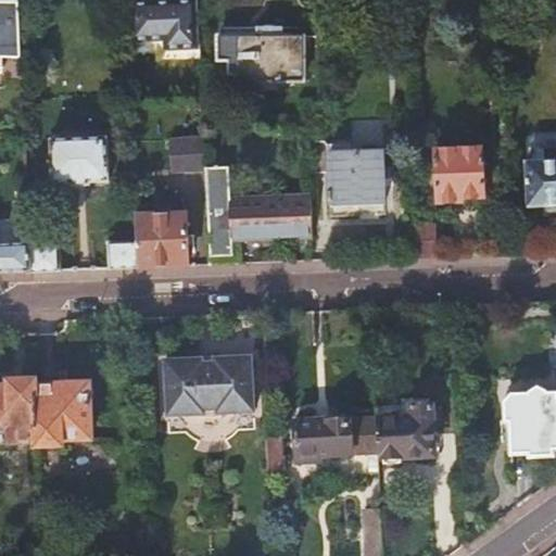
[(20,0),(0,0),(0,73),(2,74),(3,58),(22,59),(20,0)]
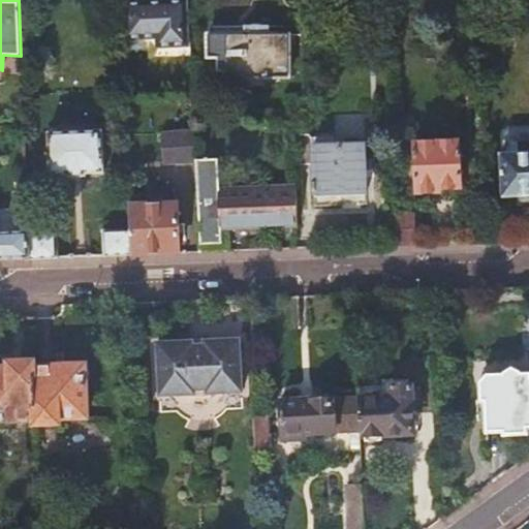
[(216,0),(215,28),(247,28),(247,37),(211,37),(211,60),(221,60),(221,72),(227,72),(227,81),(291,80),(291,36),(272,36),(272,28),(251,28),(251,0),(216,0)]
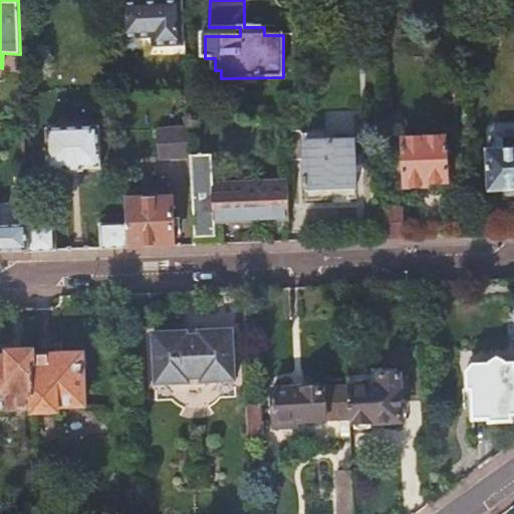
[(124,5),(118,5),(119,36),(122,36),(122,38),(152,38),(153,47),(184,46),(184,44),(187,44),(186,4),(184,4),(184,2),(154,2),(124,3),(124,5)]
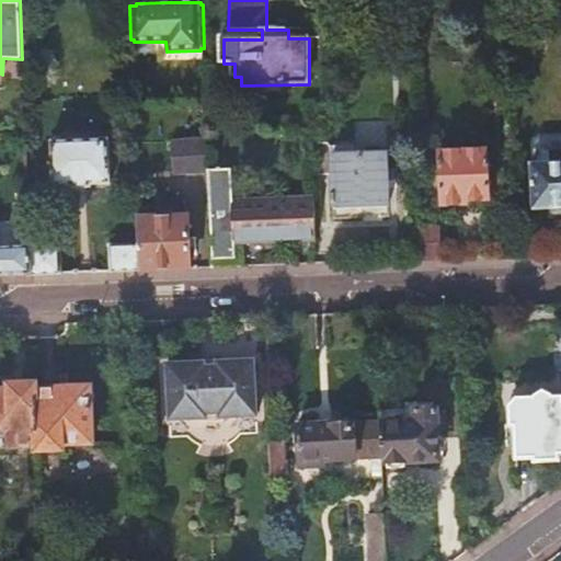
[(534,142),(534,164),(560,163),(560,135),(540,136),(534,142)]
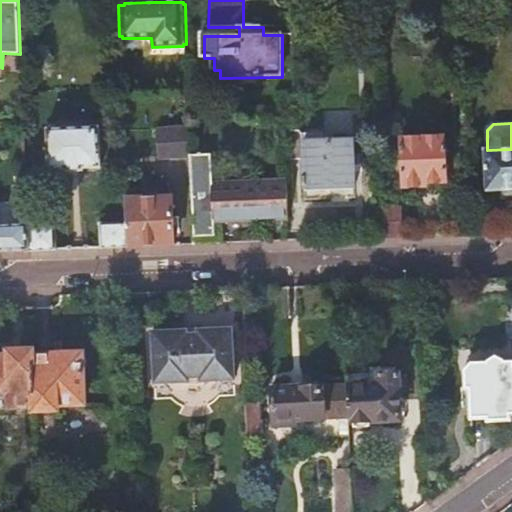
[(190,136),(190,127),(158,129),(159,159),(191,158),(191,157),(190,136)]
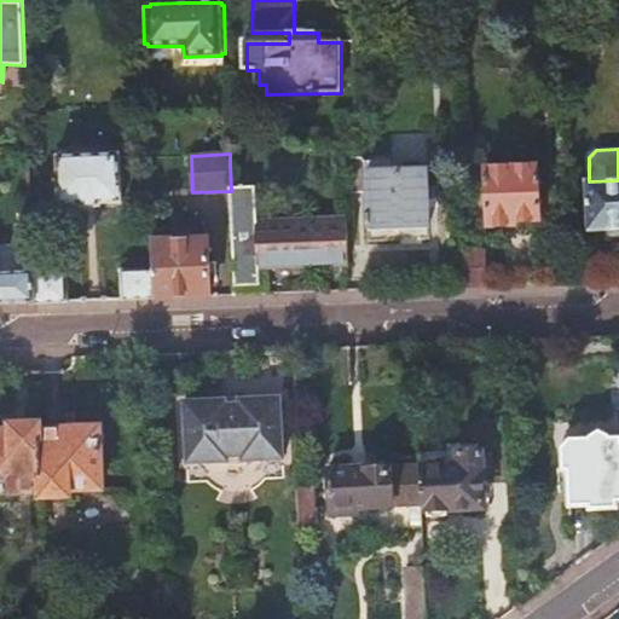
[(121,155),(57,157),(59,206),(81,206),(81,209),(102,208),(102,204),(122,203),(121,155)]
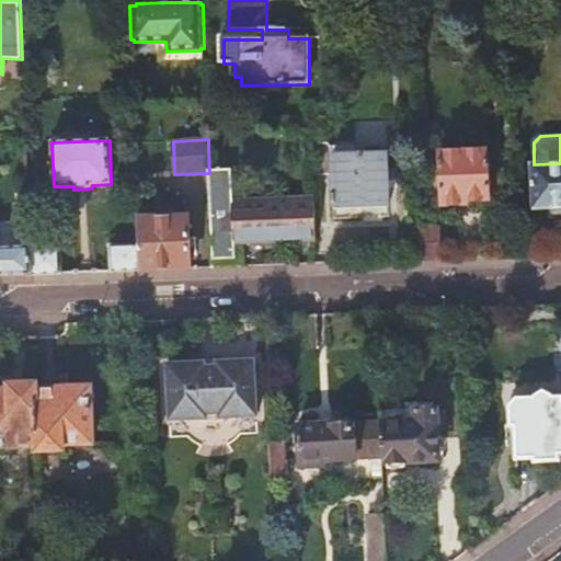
[(488,151),(441,153),(444,207),(468,206),(468,202),(490,201),(488,151)]
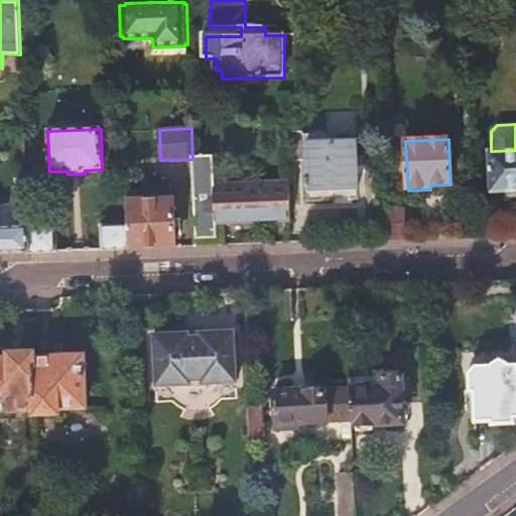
[(307,179),(306,179),(306,188),(308,188),(308,189),(359,188),(357,143),(306,145),(307,179)]
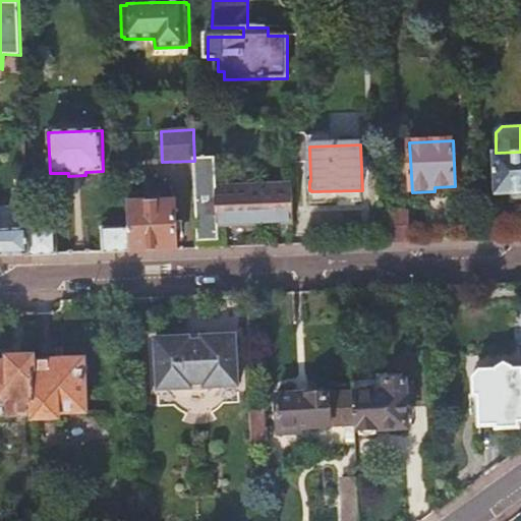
[(520,152),(496,153),(494,154),(496,195),(520,194),(520,152)]
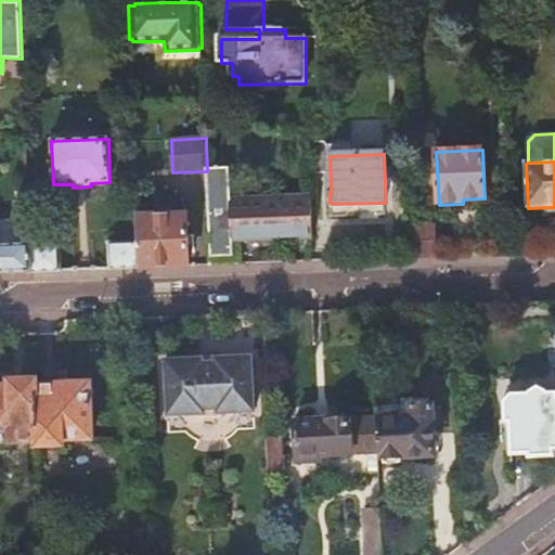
[(208,177),(211,257),(233,257),(233,237),(243,237),(243,241),(313,239),(312,197),(241,199),(241,203),(231,204),(230,169),(207,170),(207,171),(208,177)]
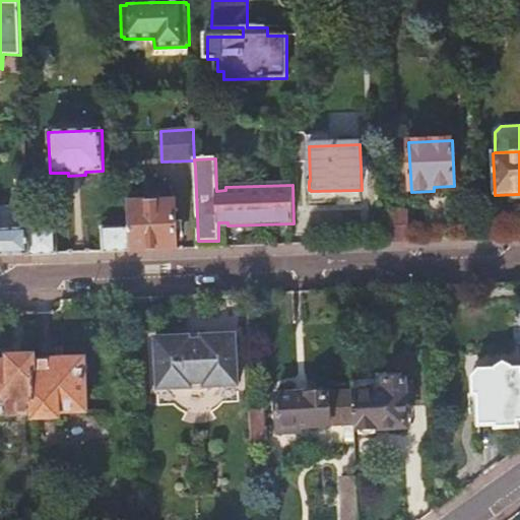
[(147,191),(128,191),(129,203),(147,203),(147,191)]
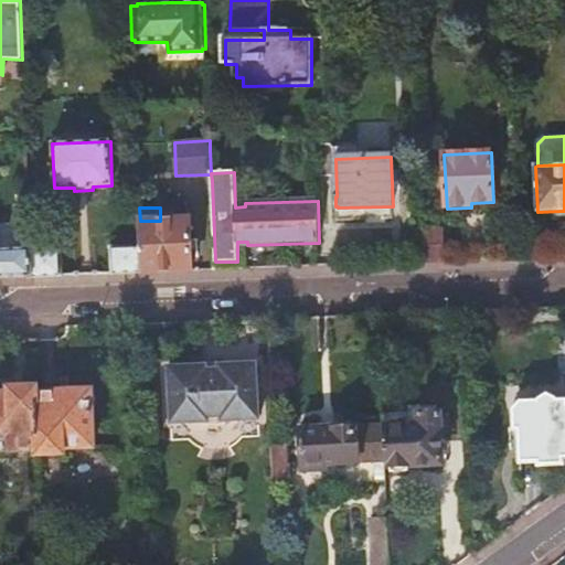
[(140,221),(140,238),(142,274),(192,272),(190,220),(160,221),(140,221)]
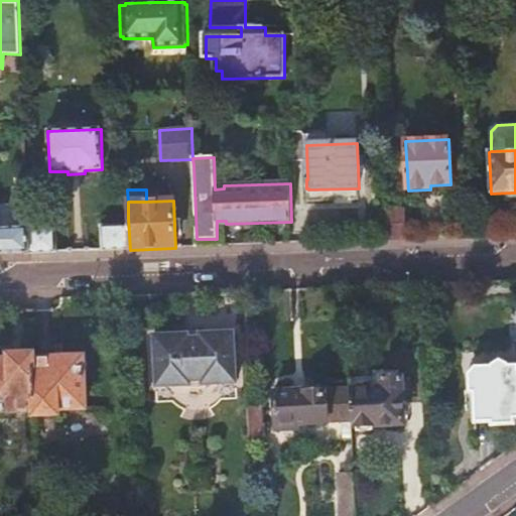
[(0,255),(28,254),(27,215),(26,205),(0,205),(0,255)]
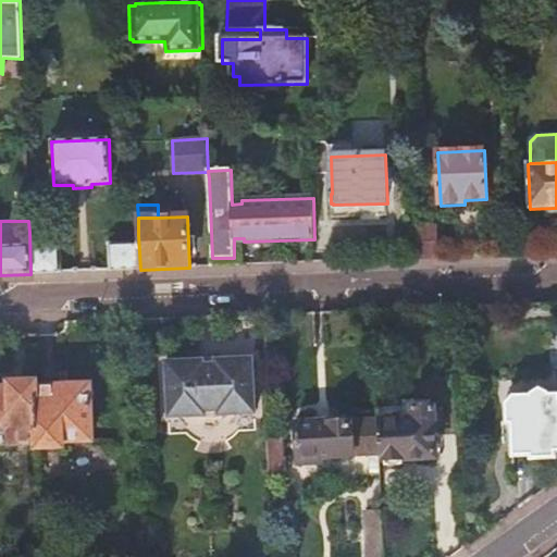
[(416,227),(417,259),(436,258),(435,227),(416,227)]
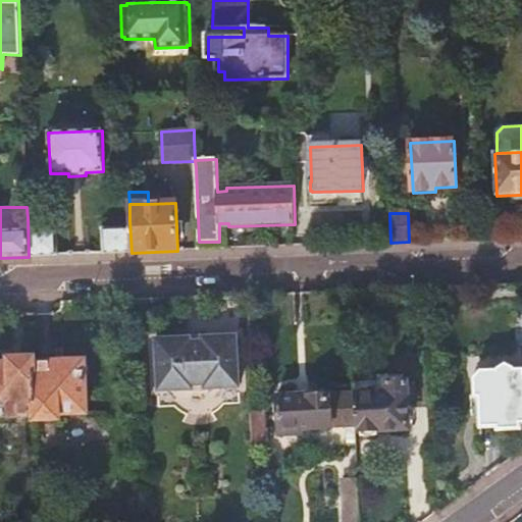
[(28,217),(29,257),(66,255),(66,230),(39,231),(39,216),(28,217)]
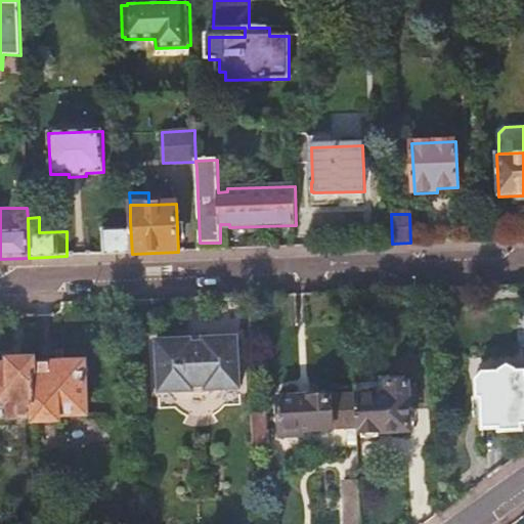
[(132,254),(130,221),(107,221),(107,229),(93,230),(93,255),(132,254)]
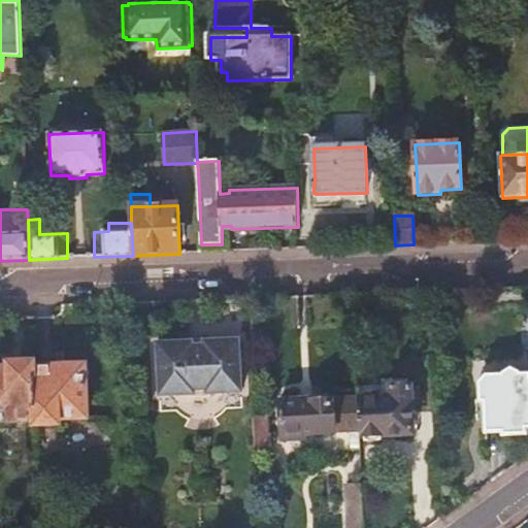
[(495,223),(474,224),(474,242),(496,241),(495,223)]
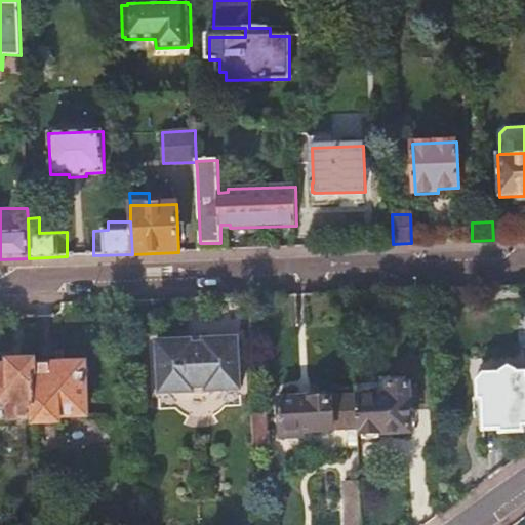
[(205,337),(203,337),(204,342),(192,344),(192,338),(190,338),(190,339),(157,341),(159,394),(194,392),(194,388),(205,388),(205,392),(240,390),(238,337),(205,339),(205,337)]
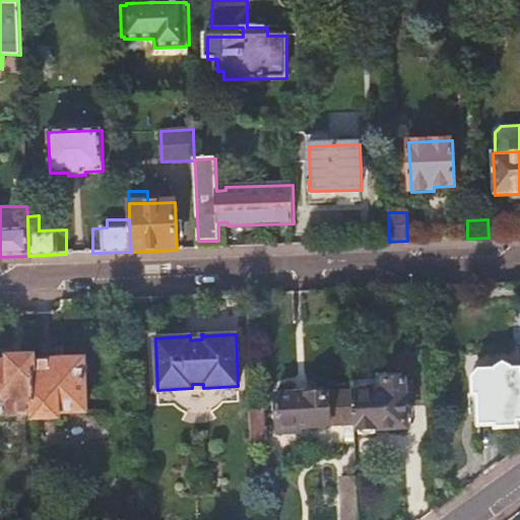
[(34,362),(34,356),(9,358),(9,363),(0,363),(0,413),(35,413),(34,362)]
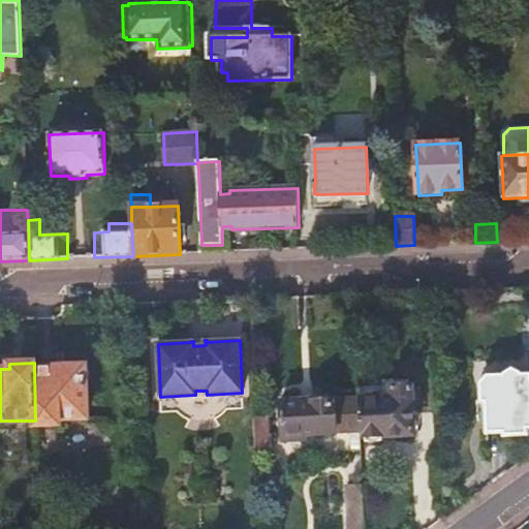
[(35,421),(36,425),(59,425),(59,418),(87,418),(86,367),(34,368),(35,421)]
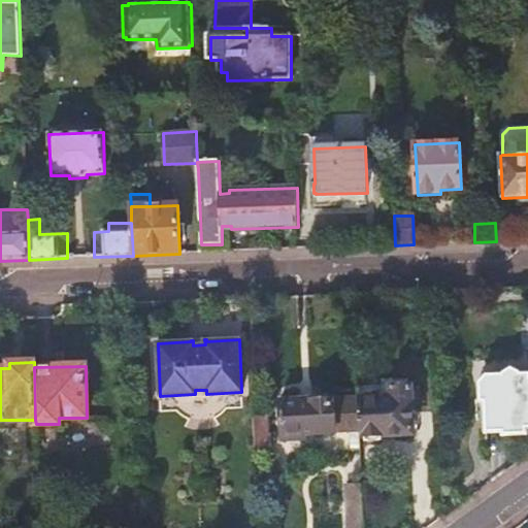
[(487,374),(479,382),(480,402),(483,401),(485,432),(501,431),(501,435),(526,434),(526,428),(527,428),(527,371),(521,372),(521,371),(510,366),(501,372),(501,373),(487,374)]
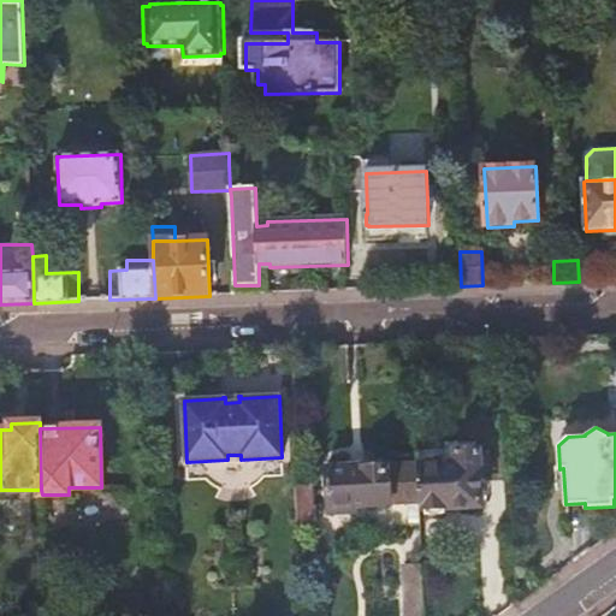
[(456,463),(419,465),(420,509),(425,509),(425,516),(444,515),(445,508),(481,507),(481,472),(487,471),(487,455),(480,456),(480,450),(456,451),(456,463)]
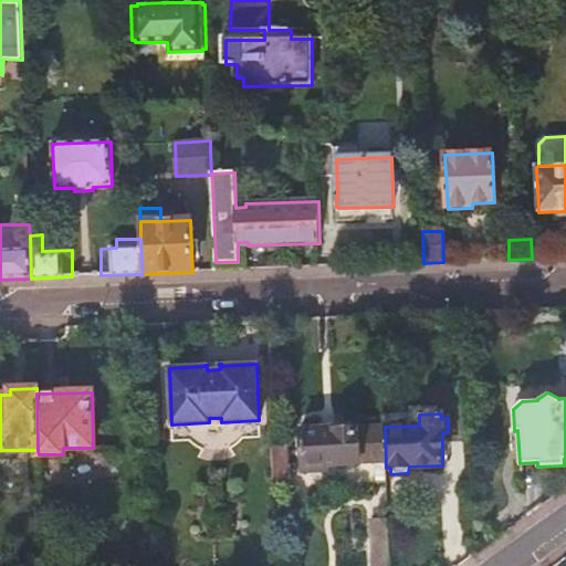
[(386,468),(385,427),(357,428),(353,422),(336,423),(333,429),(302,431),(303,472),(326,471),(326,465),(357,464),(357,463),(375,463),(375,484),(387,484),(386,468)]
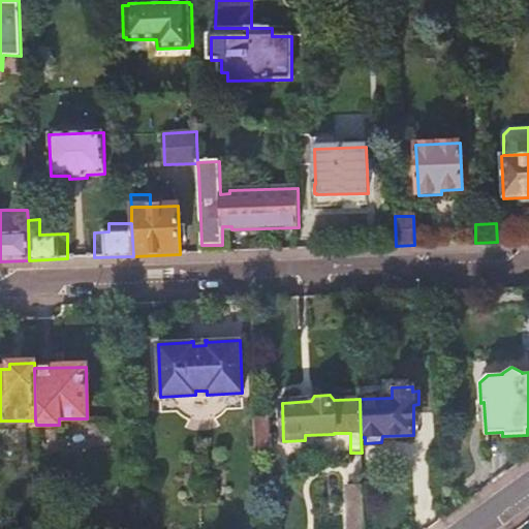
[(281,452),(271,453),(272,474),(282,473),(281,452)]
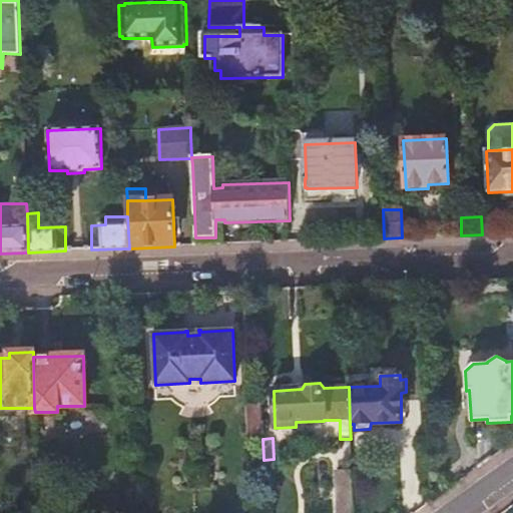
[(338,512),(354,512),(352,471),(337,472),(338,512)]
